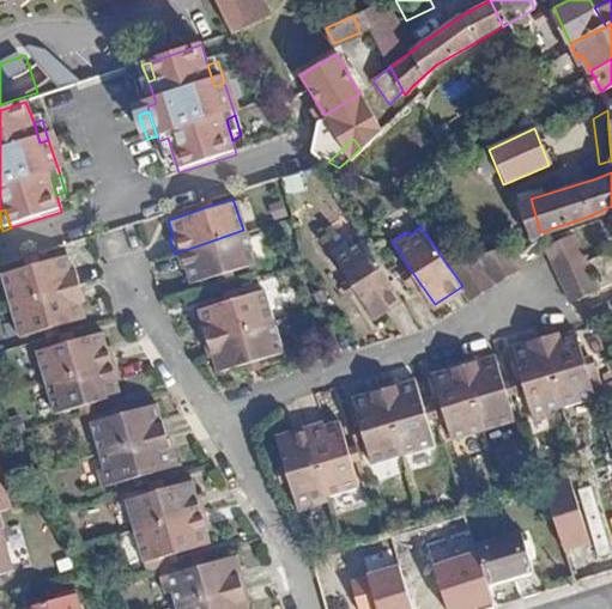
[(243,230),(175,254),(180,269),(183,268),(188,284),(217,273),(230,269),(253,261),(243,230)]
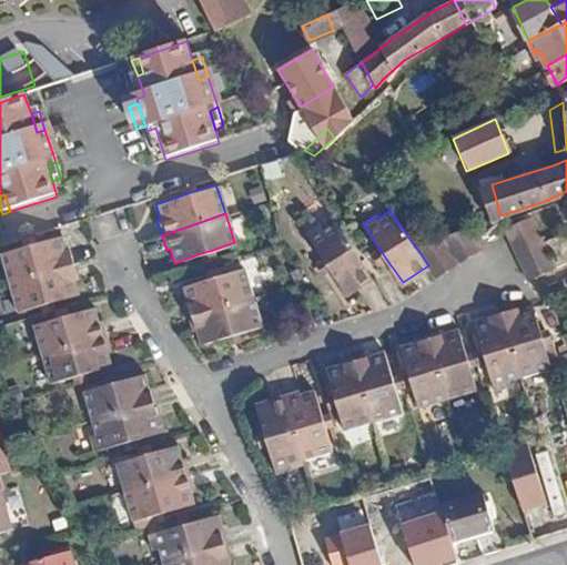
[(483,238),(485,233),(473,217),(442,238),(463,228),(483,238)]
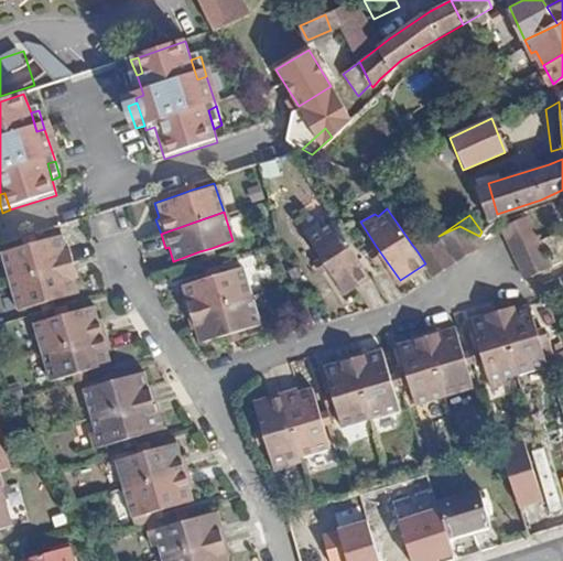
[(501,229),(528,282),(555,268),(529,216),(501,229)]
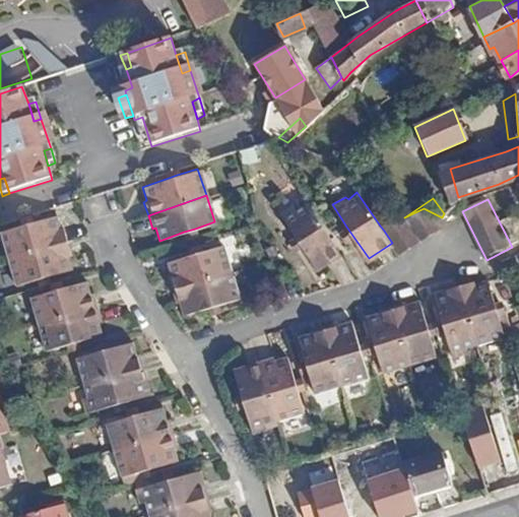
[(314,272),(342,254),(310,203),(298,211),(295,208),(280,217),(294,240),(300,249),(314,272)]
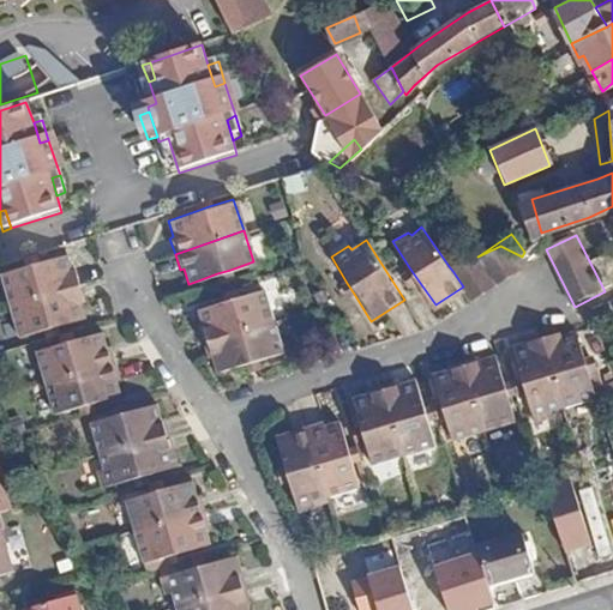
[(470,299),(530,261),(524,252),(522,257),(500,246),(478,257),(454,272),(463,287),(470,299)]
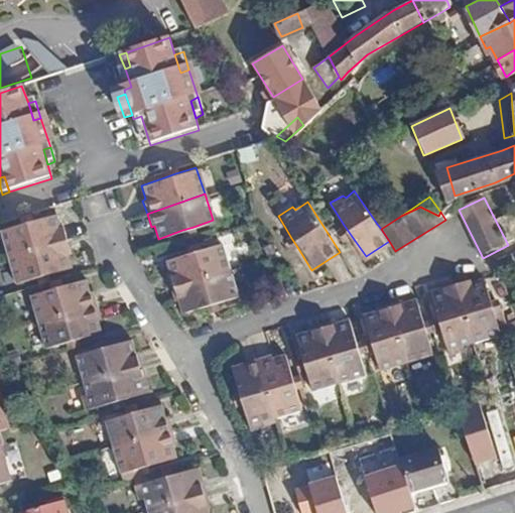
[(0,245),(5,260),(61,241),(57,226),(53,227),(50,215),(28,221),(16,224),(0,229),(0,245)]
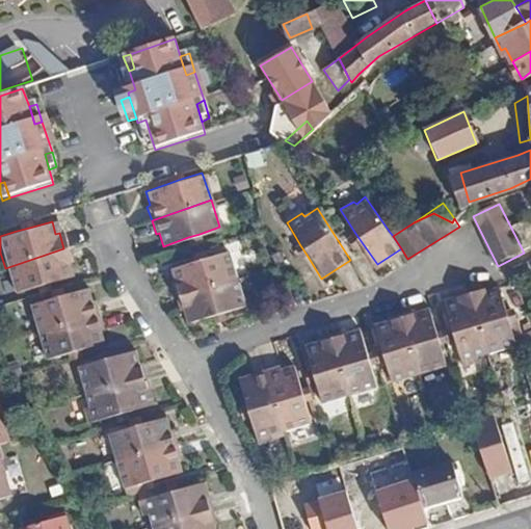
[(27,221),(16,225),(17,231),(29,228),(27,221)]
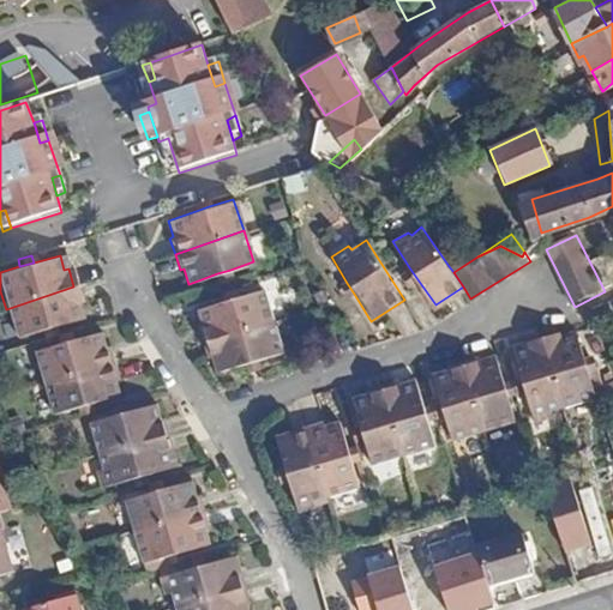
[(412,283),(418,279),(409,267),(404,272),(412,283)]
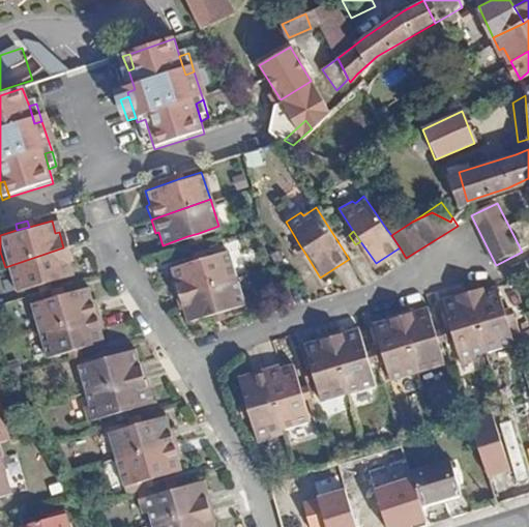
[(199,233),(187,236),(188,242),(201,238),(199,233)]
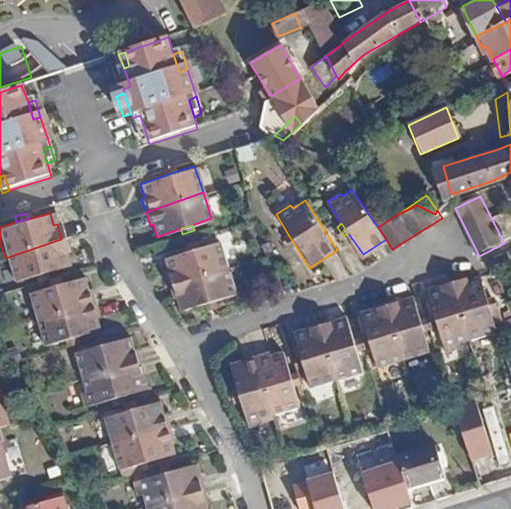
[(290,248),(295,245),(289,236),(285,238),(290,248)]
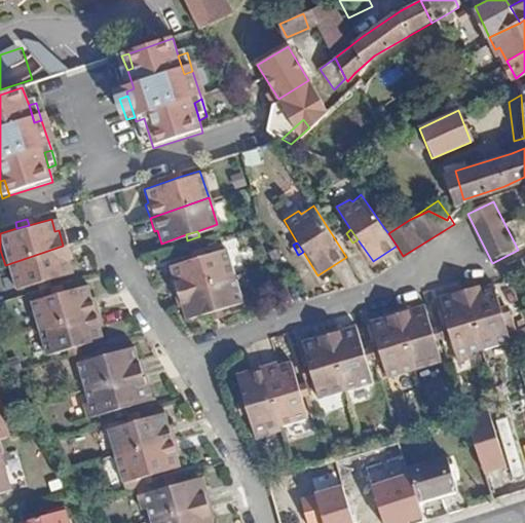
[(11,289),(32,284),(45,279),(68,272),(65,260),(68,259),(63,246),(5,265),(11,289)]
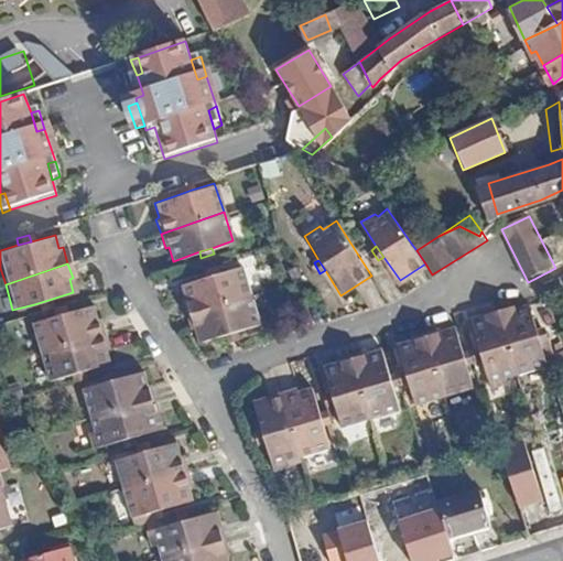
[(177,300),(183,315),(246,294),(237,266),(215,272),(203,278),(177,286),(180,299),(177,300)]
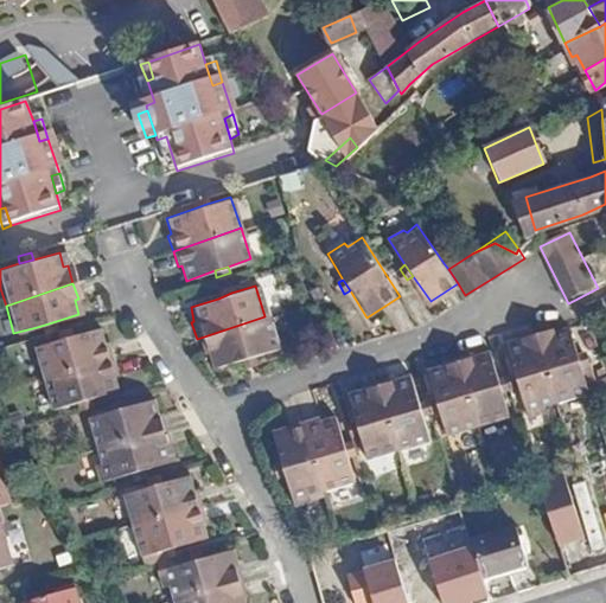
[(216,293),(218,299),(231,293),(230,288),(216,293)]
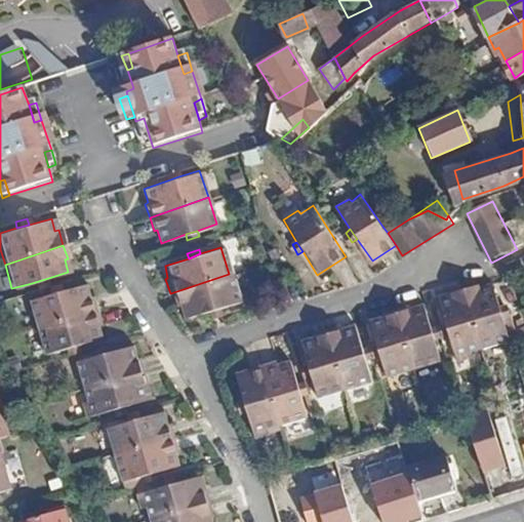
[(229,274),(170,293),(173,307),(177,306),(182,318),(205,310),(217,306),(237,299),(229,274)]
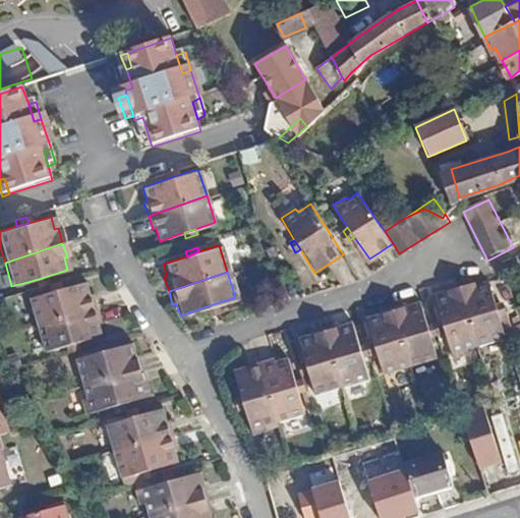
[(32,281),(35,289),(47,286),(45,277),(32,281)]
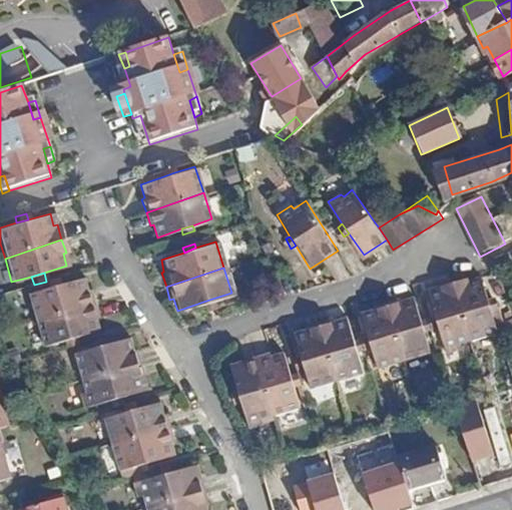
[(31,294),(38,320),(95,302),(91,290),(87,291),(83,278),(61,285),(50,288),(31,294)]
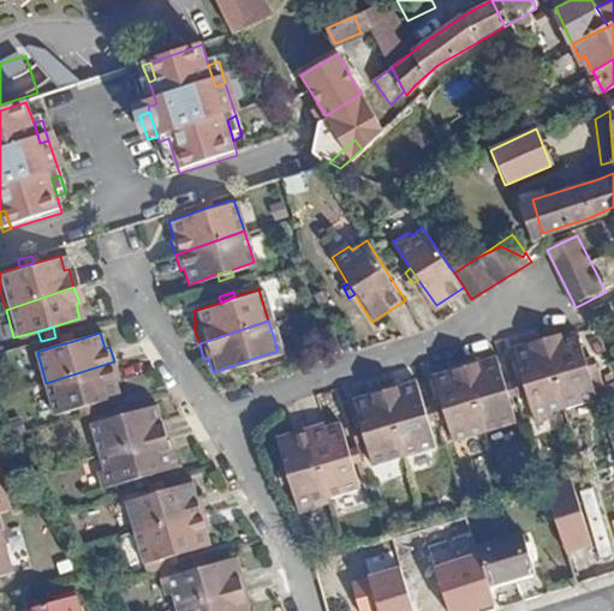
[(58,336),(60,345),(73,341),(72,333),(58,336)]
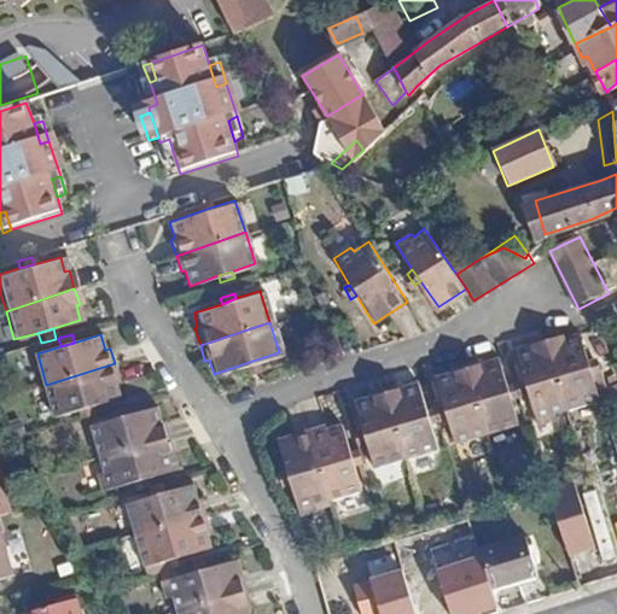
[(545,343),(565,410),(599,401),(593,376),(589,364),(580,337),(563,341),(562,338),(545,343)]
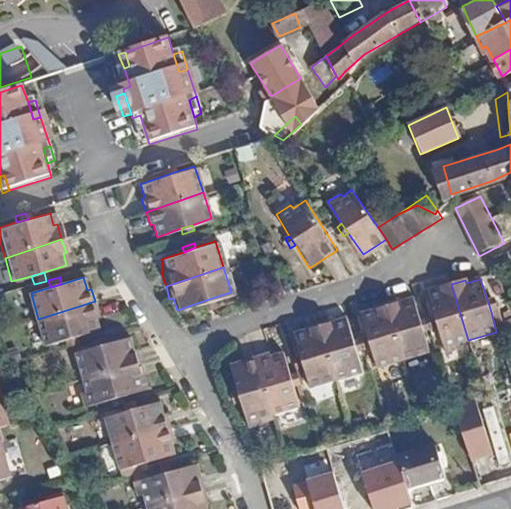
[(459,344),(468,340),(451,284),(427,291),(435,316),(438,326),(446,352),(460,348),(459,344)]
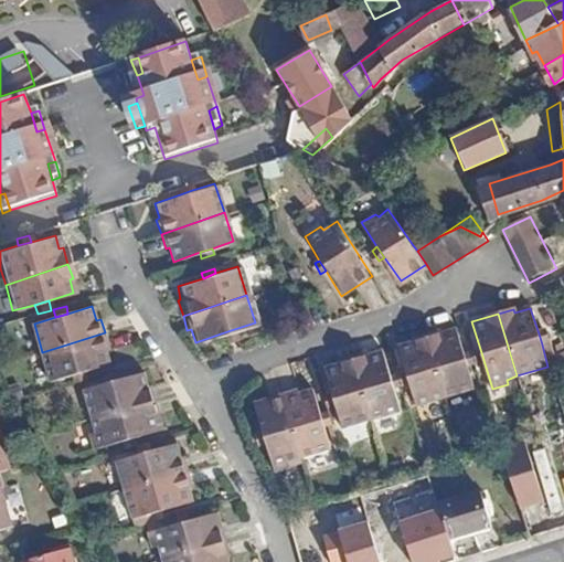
[(234,329),(221,333),(223,341),(236,337),(234,329)]
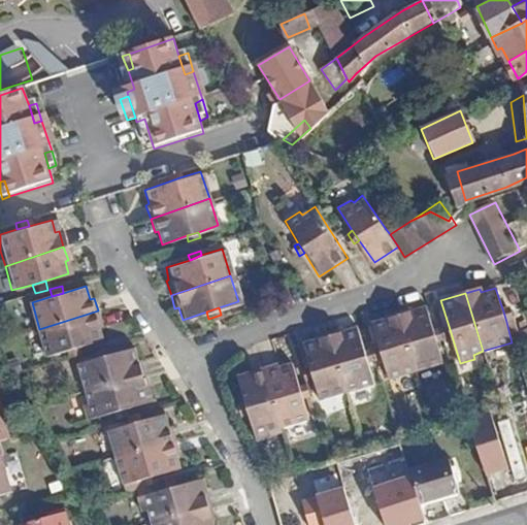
[(400,313),(418,372),(445,364),(439,345),(435,334),(427,308),(415,313),(414,308),(400,313)]
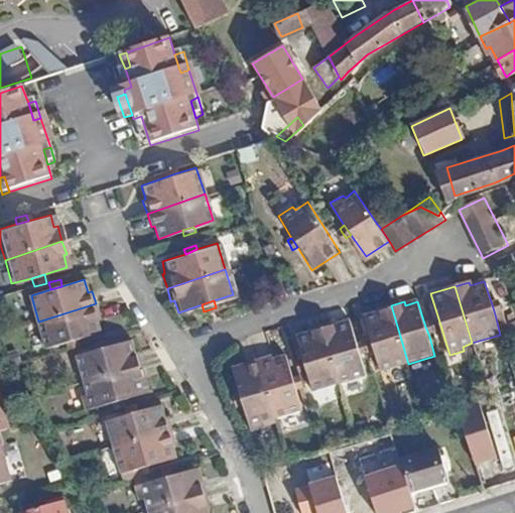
[(96,303),(38,322),(46,347),(67,343),(79,339),(100,332),(97,318),(100,317),(96,303)]
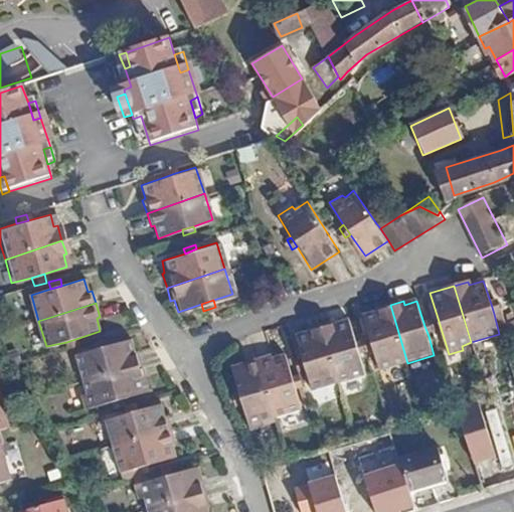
[(380,371),(407,363),(390,305),(375,310),(377,313),(364,317),(371,341),(374,352),(380,371)]
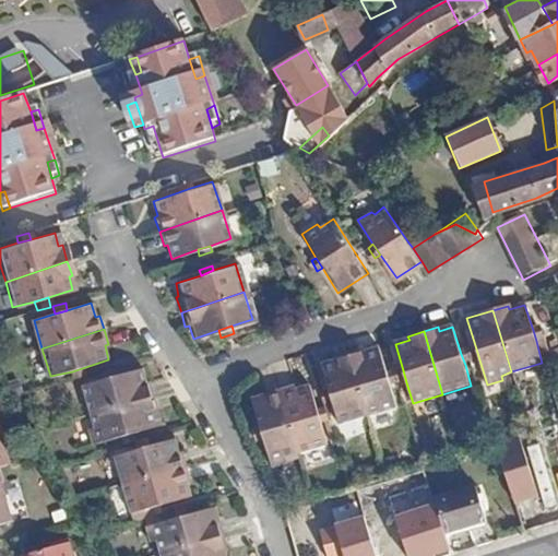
[(347,354),(368,417),(395,409),(390,390),(387,377),(379,350),(364,354),(364,350),(347,354)]
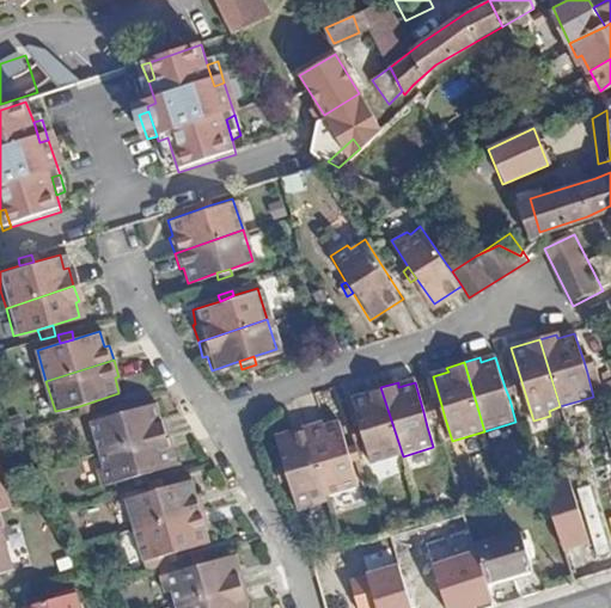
[(509,399),(517,397),(513,385),(505,387),(509,399)]
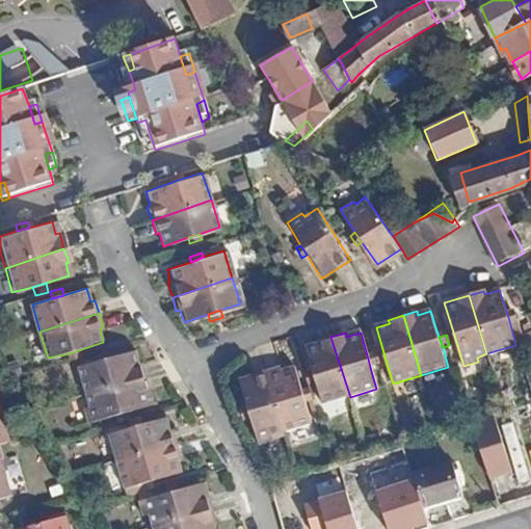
[(322,406),(350,397),(330,337),(317,341),(319,345),(306,350),(313,374),(316,388),(322,406)]
